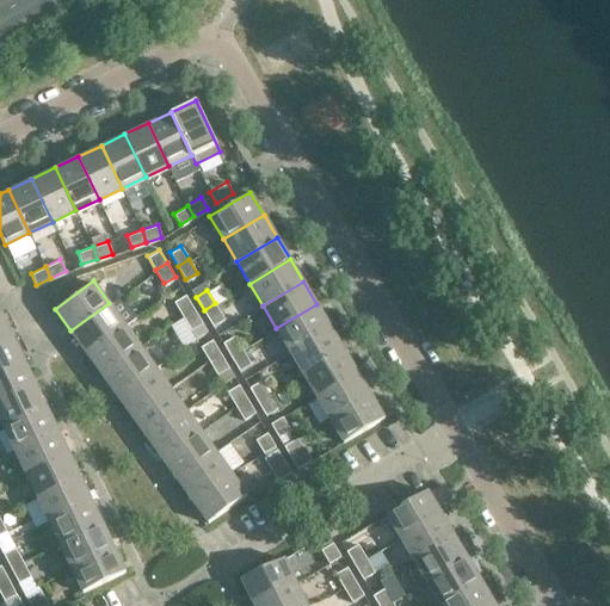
[(193,307),(185,294),(174,301),(182,314),(193,307)]
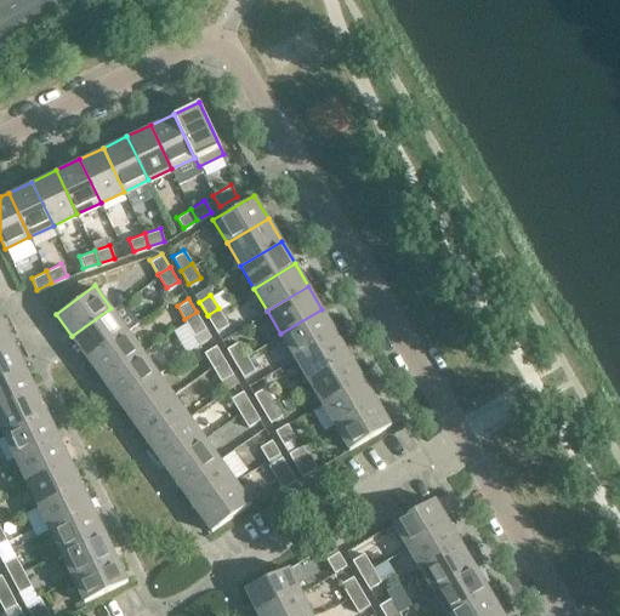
[(123,300),(111,308),(72,336),(86,358),(126,329),(138,320),(123,300)]
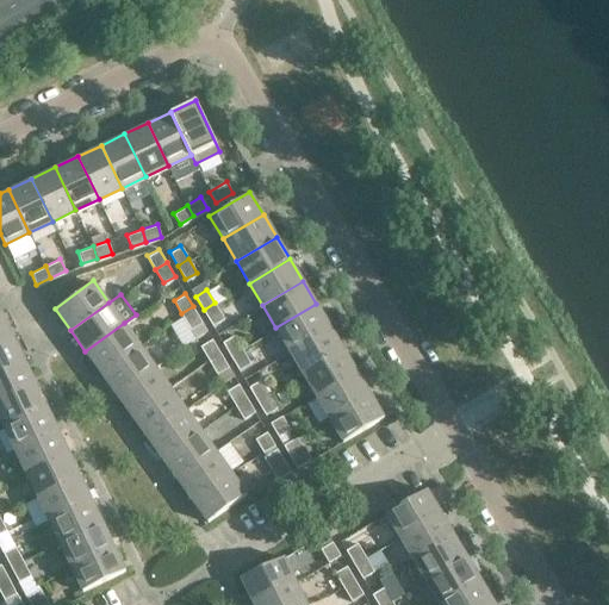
[(223,317),(215,303),(204,310),(211,324),(223,317)]
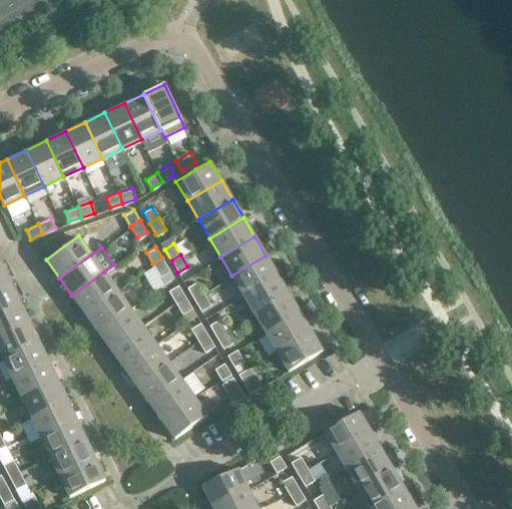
[(277,274),(266,256),(231,276),(242,295),(277,274)]
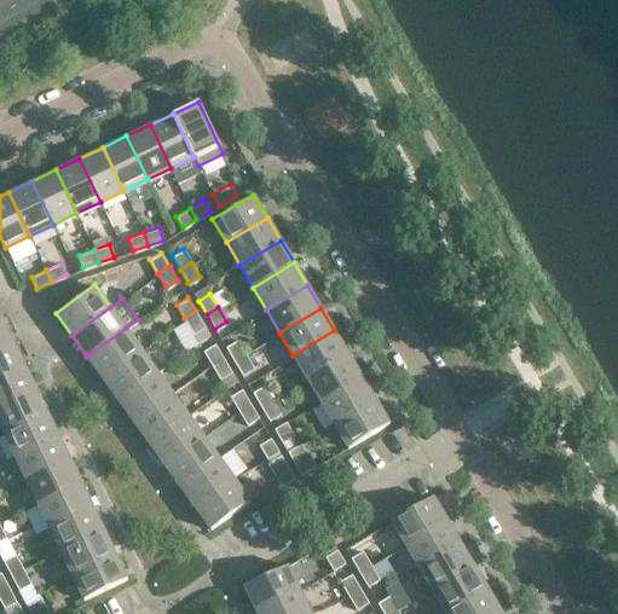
[(204,325),(196,311),(184,318),(192,332),(204,325)]
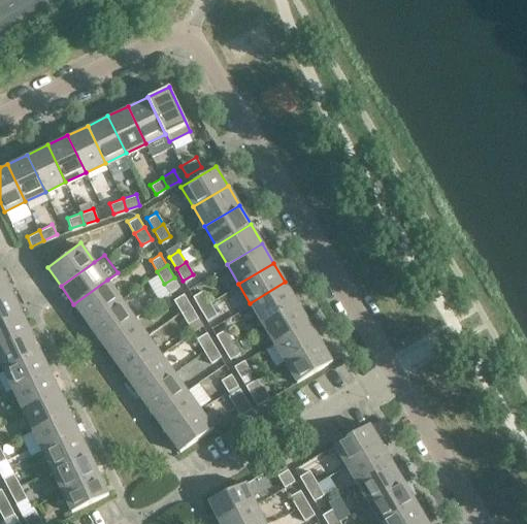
[(0,295),(10,290),(0,269),(0,295)]
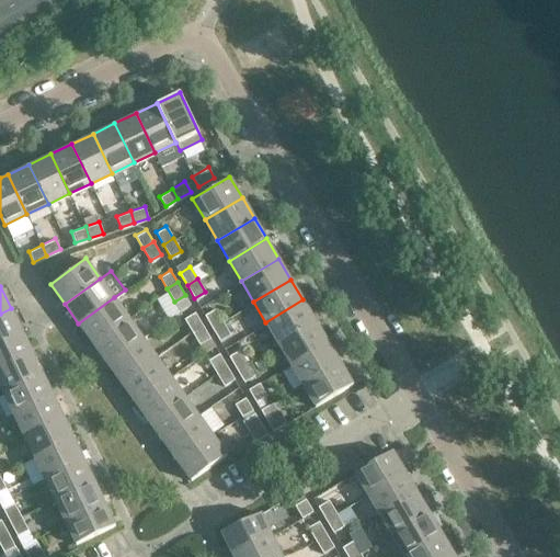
[(127,317),(114,297),(78,324),(92,342),(127,317)]
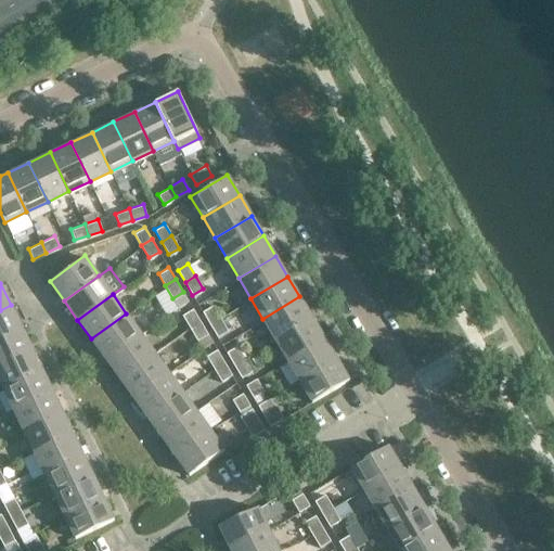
[(311,317),(299,296),(262,319),(274,338),(311,317)]
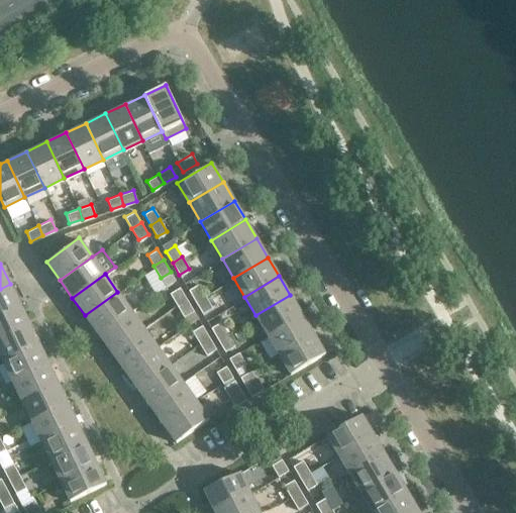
[(198,283),(188,289),(195,300),(204,295),(198,283)]
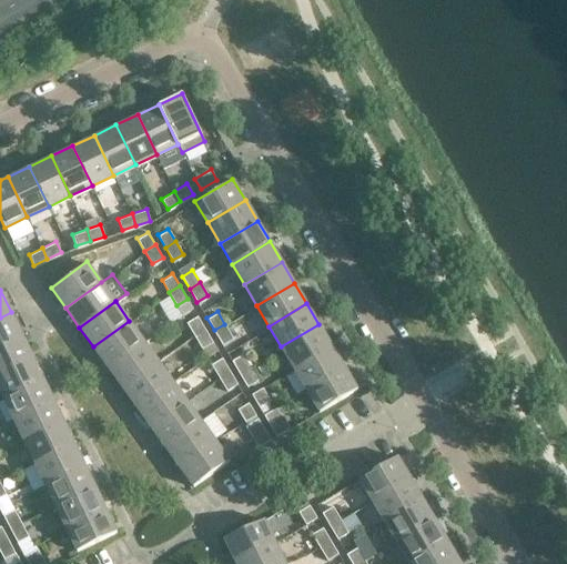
[(0,344),(21,333),(11,312),(0,318),(0,344)]
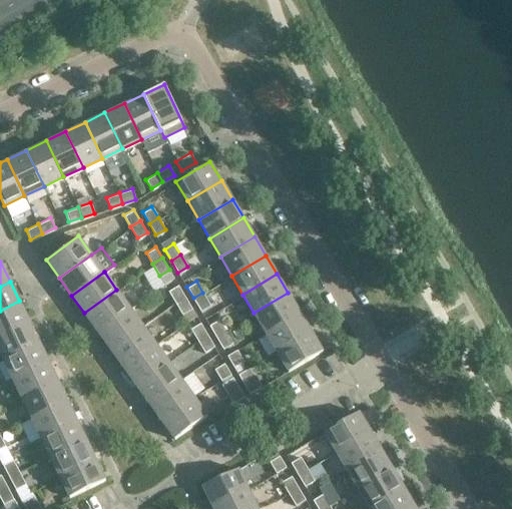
[(184,296),(177,284),(168,290),(175,302),(184,296)]
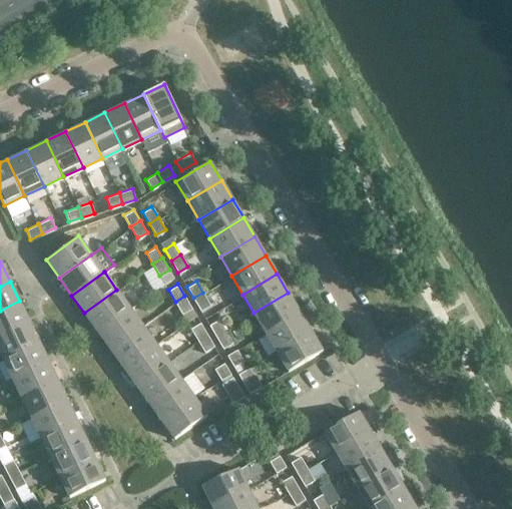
[(129,307),(116,290),(84,313),(97,331),(129,307)]
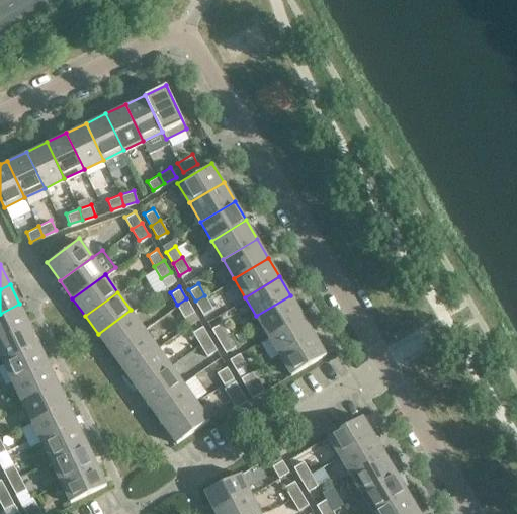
[(211,307),(204,295),(195,301),(202,313),(211,307)]
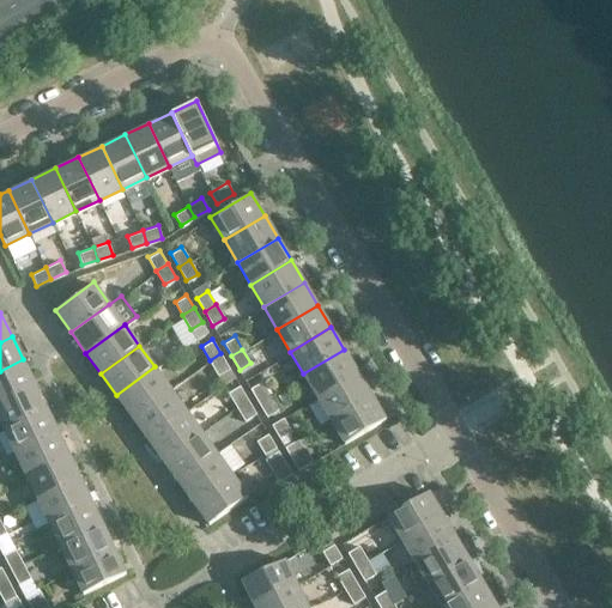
[(357,372),(344,350),(303,374),(316,396),(357,372)]
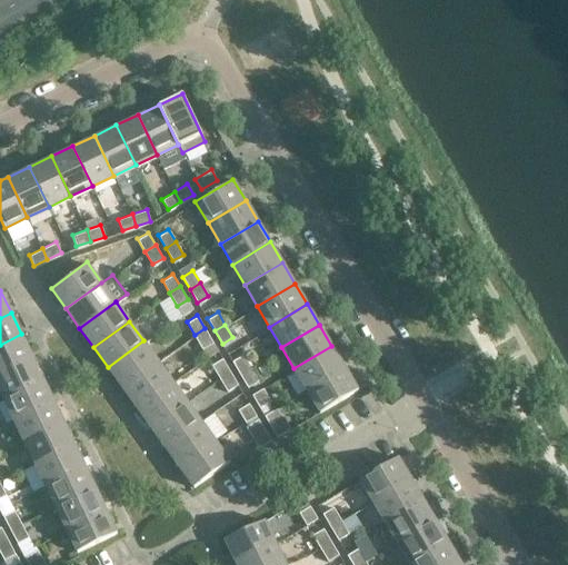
[(212,340),(205,328),(195,335),(201,347),(212,340)]
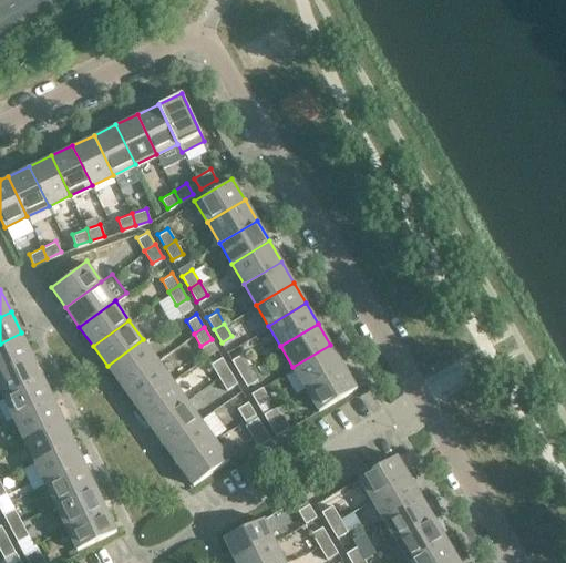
[(0,370),(32,355),(21,333),(0,344),(0,370)]
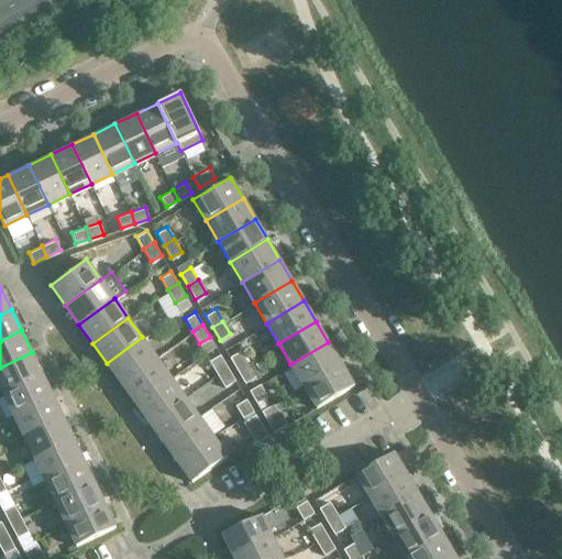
[(156,357),(142,337),(107,363),(120,382),(156,357)]
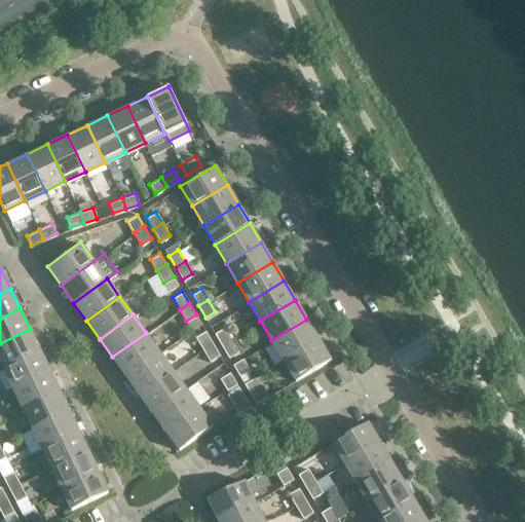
[(317,338),(306,320),(271,340),(283,360),(317,338)]
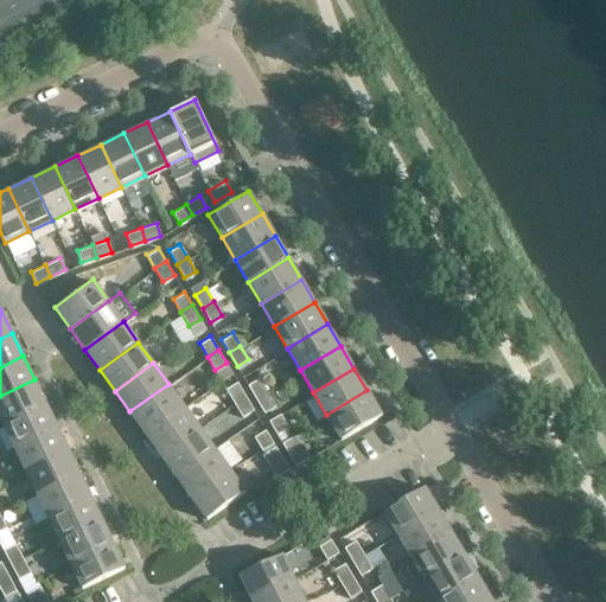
[(259,377),(247,383),(255,397),(267,390),(259,377)]
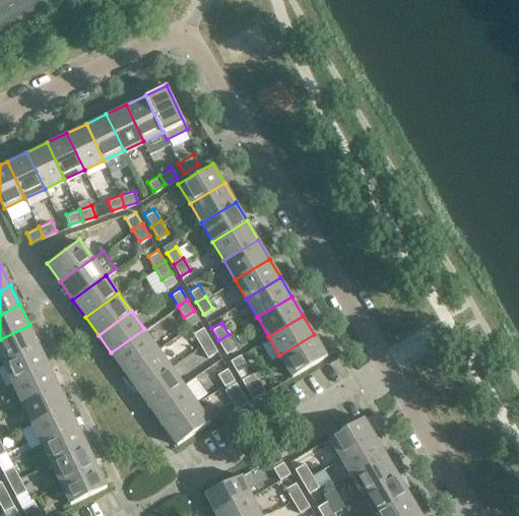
[(39,345),(29,325),(0,339),(0,358),(2,363),(39,345)]
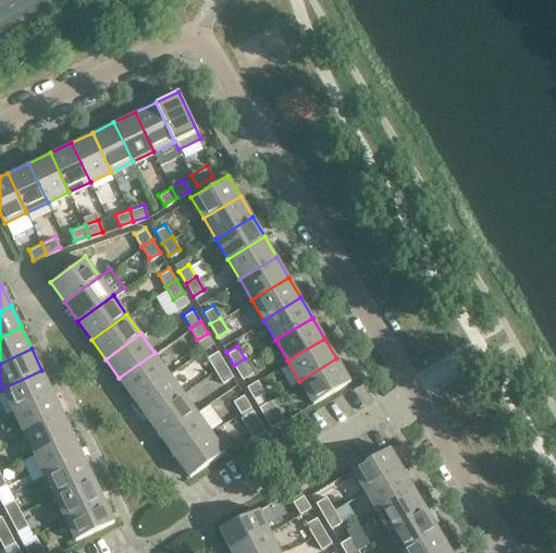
[(225,361),(218,349),(207,356),(214,368),(225,361)]
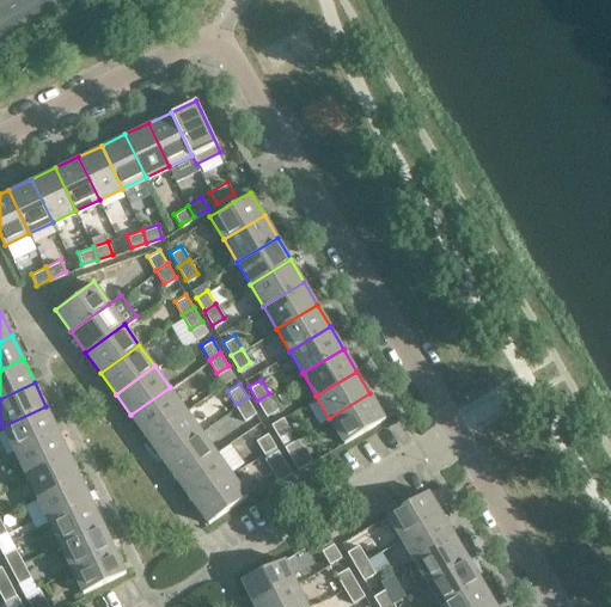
[(185,409),(170,387),(130,415),(146,436),(185,409)]
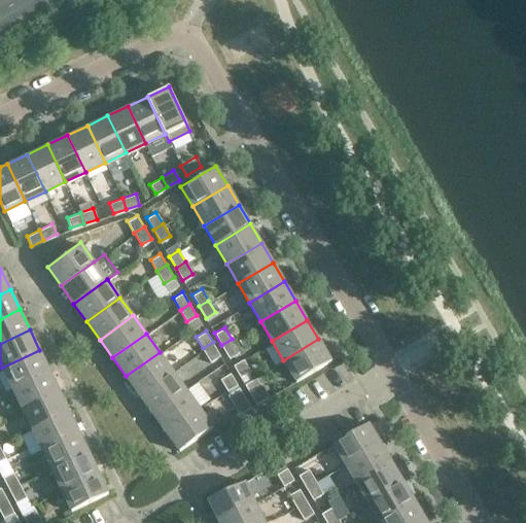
[(238,351),(232,339),(221,345),(229,356),(238,351)]
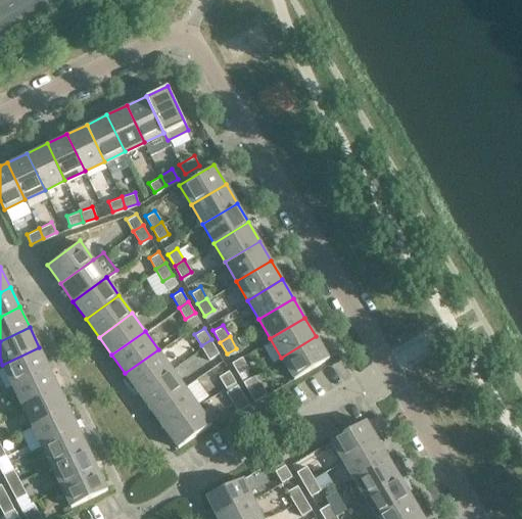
[(328,357),(316,336),(281,358),(293,377),(328,357)]
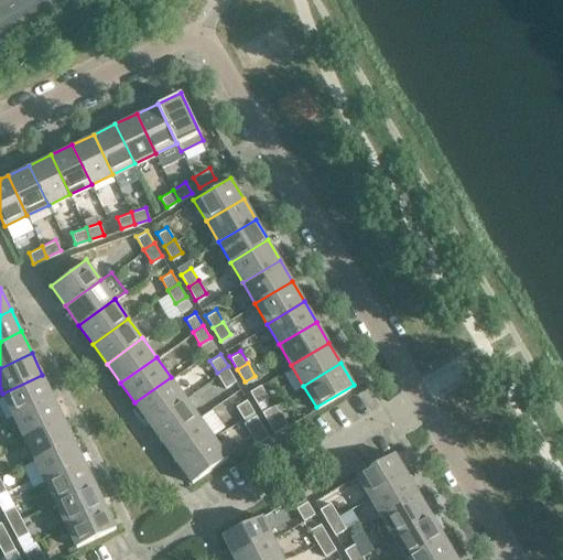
[(235,379),(228,366),(217,373),(225,386),(235,379)]
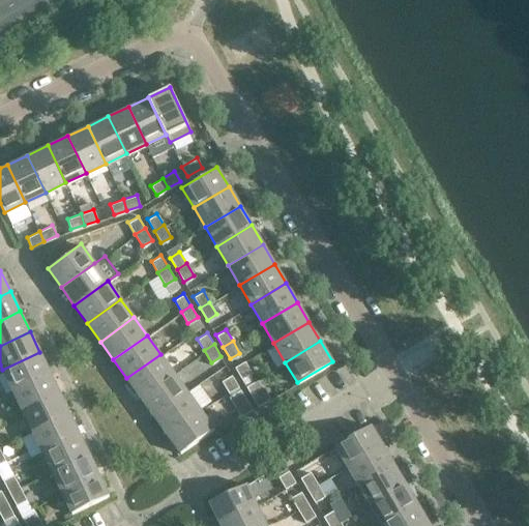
[(50,372),(39,352),(2,370),(12,390),(50,372)]
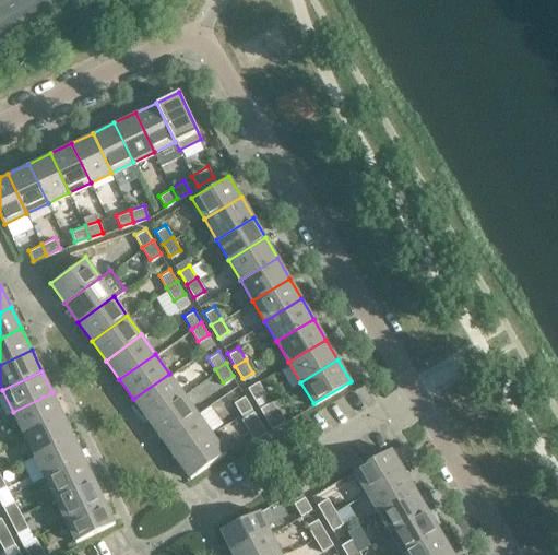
[(182,392),(169,374),(133,399),(147,418),(182,392)]
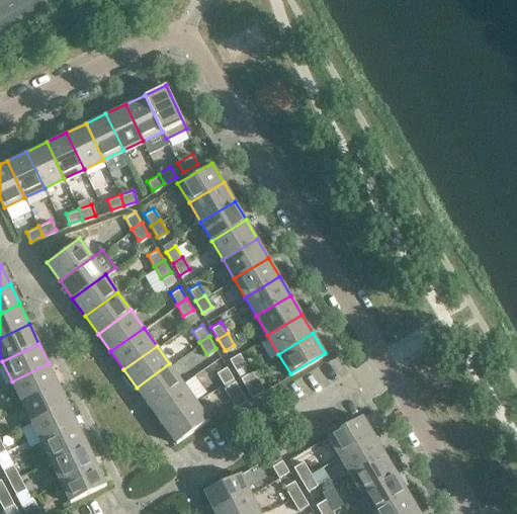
[(239,352),(229,358),(236,369),(245,363),(239,352)]
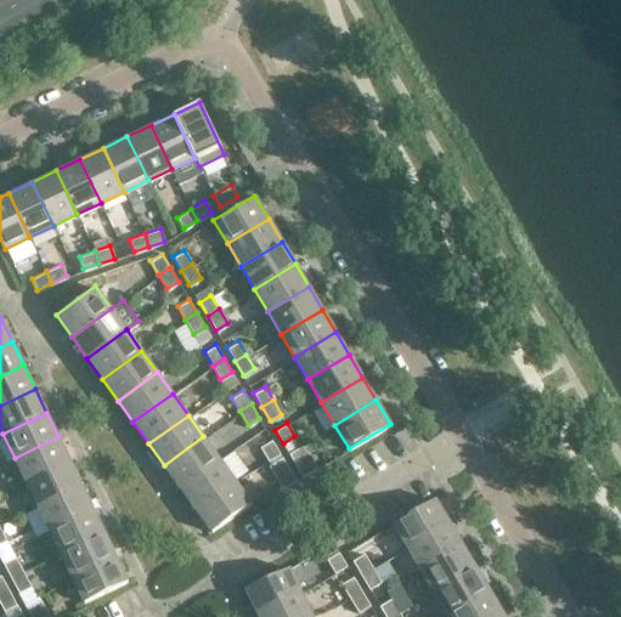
[(69,460),(58,436),(15,458),(26,481),(69,460)]
